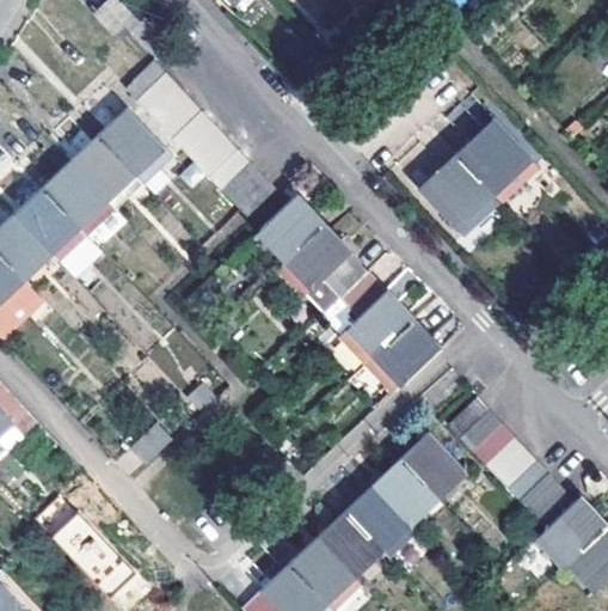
[(111,0),(108,0),(93,14),(115,37),(128,25),(133,20),(111,0)]
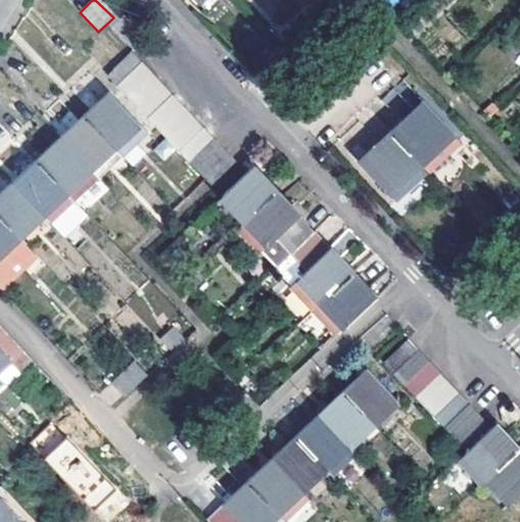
[(120,10),(113,17),(109,21),(132,45),(143,33),(120,10)]
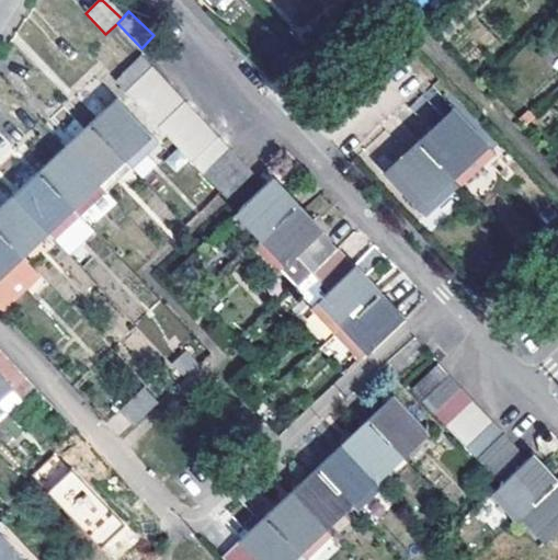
[(139,55),(115,78),(127,92),(151,68),(139,55)]
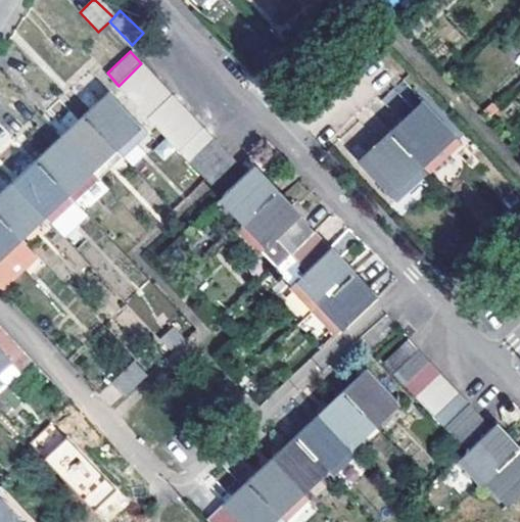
[(152,75),(141,63),(119,86),(129,97),(152,75)]
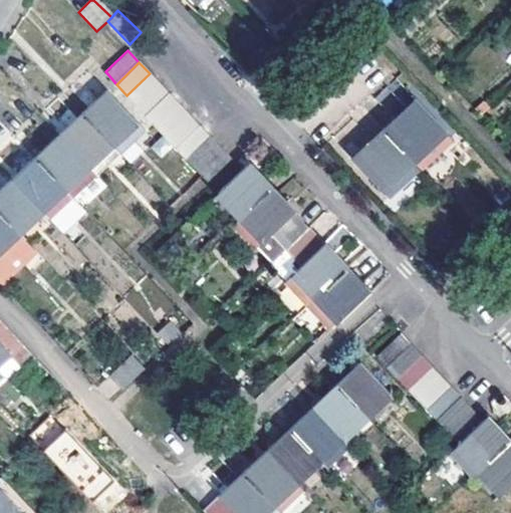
[(160,83),(150,73),(126,95),(136,105),(160,83)]
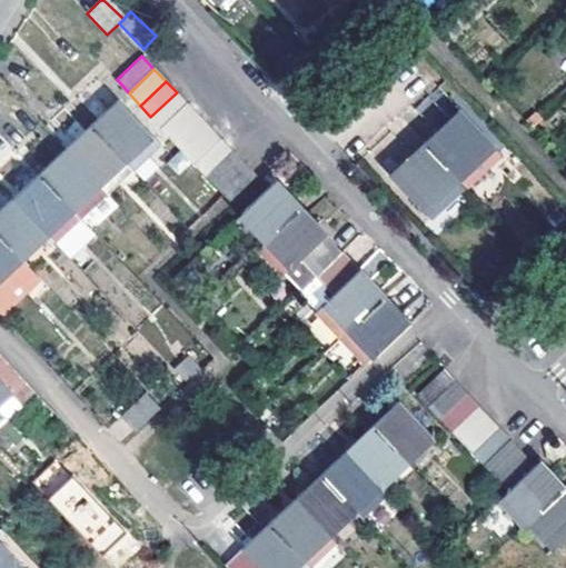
[(188,105),(177,92),(150,117),(161,129),(188,105)]
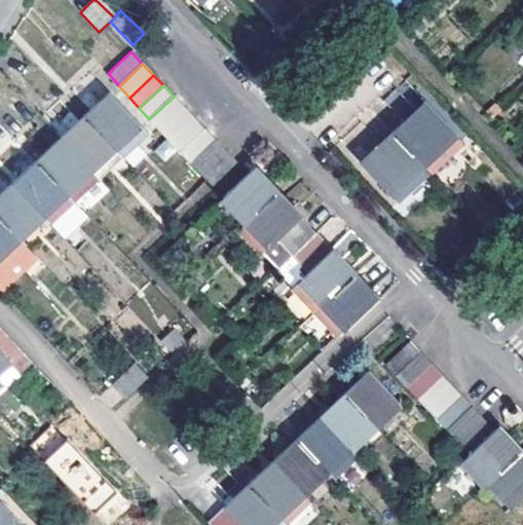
[(109,94),(85,115),(116,147),(139,125),(109,94)]
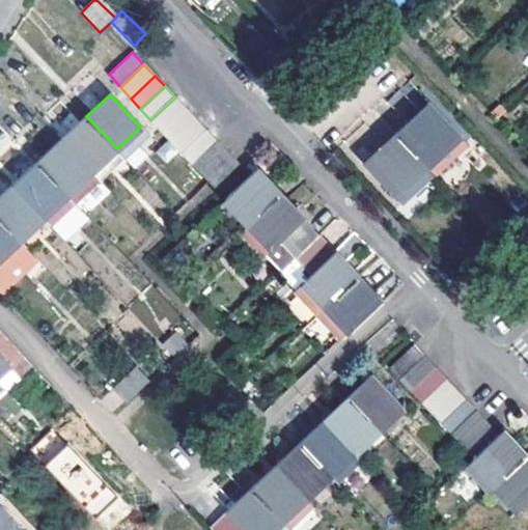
[(187,110),(175,98),(150,120),(163,133),(187,110)]
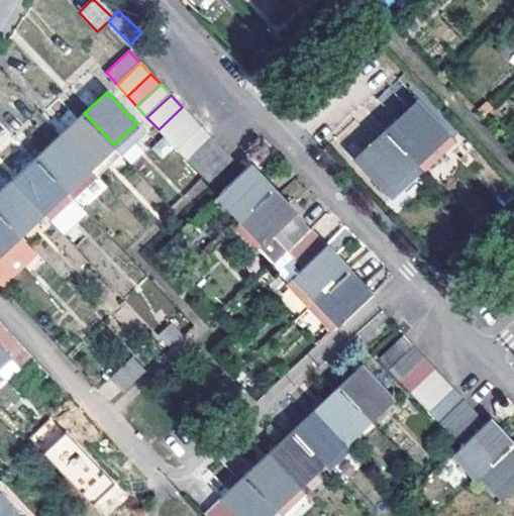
[(385,133),(421,172),(452,141),(416,104),(385,133)]
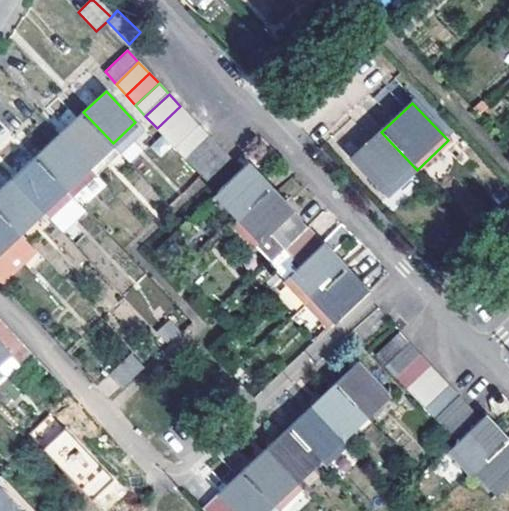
[(190,116),(180,106),(157,128),(166,138),(190,116)]
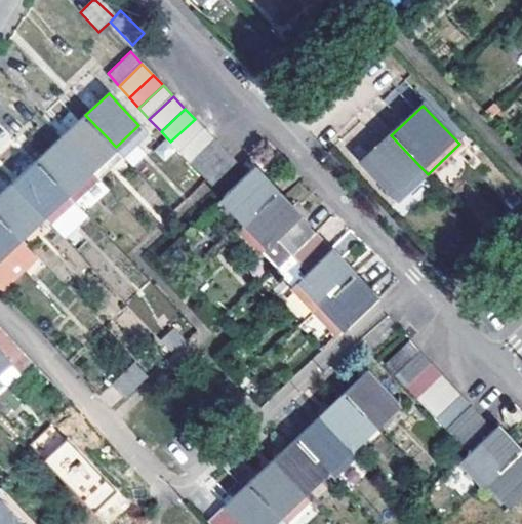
[(85,115),(62,137),(99,177),(124,155),(116,147),(85,115)]
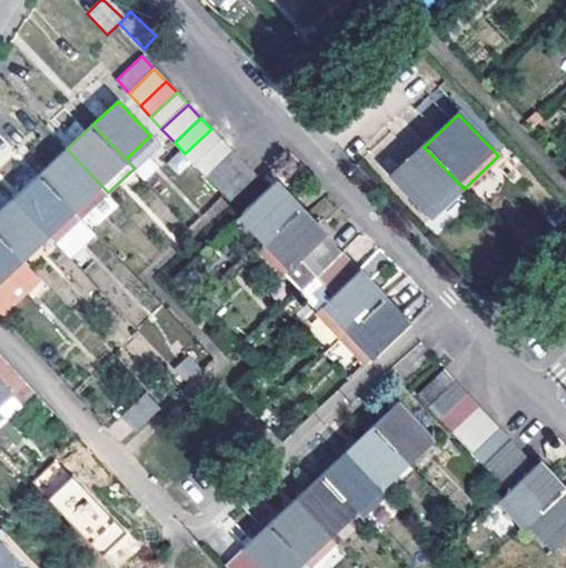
[(221,140),(211,129),(185,153),(196,165),(221,140)]
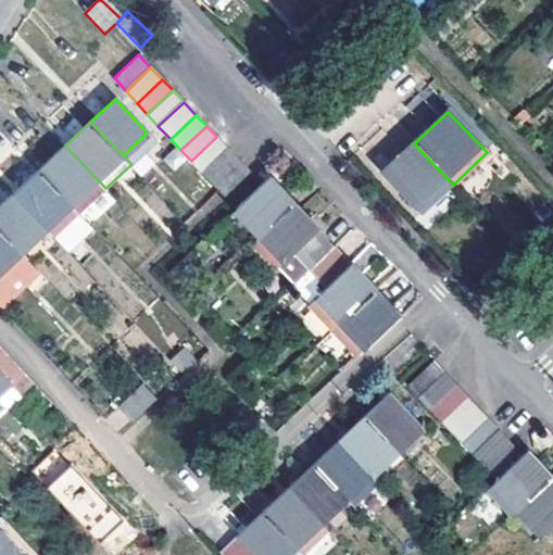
[(229,150),(216,137),(191,161),(203,175),(229,150)]
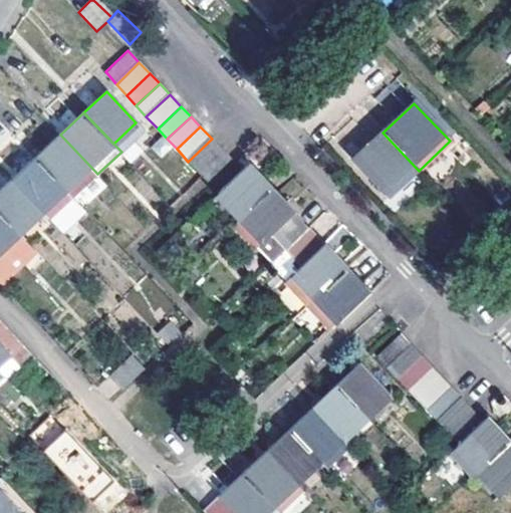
[(419,171),(382,133),(352,162),(388,200),(419,171)]
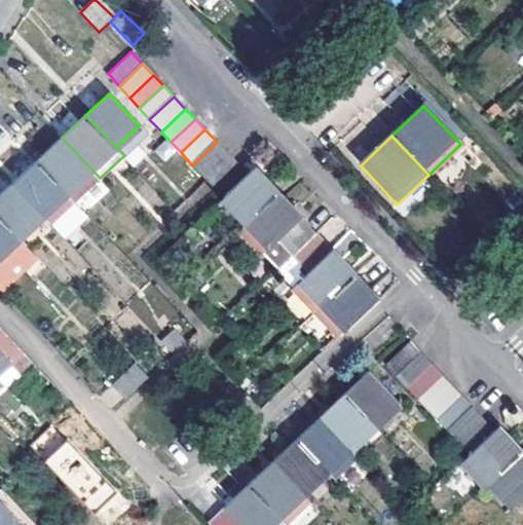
[(62,138),(37,161),(75,201),(100,178),(62,138)]
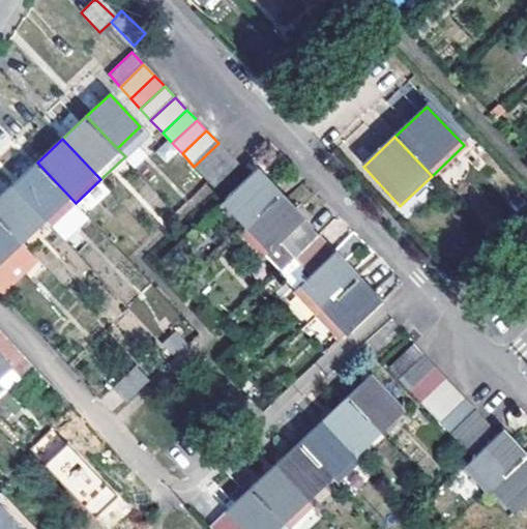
[(228,153),(218,143),(194,167),(203,177),(228,153)]
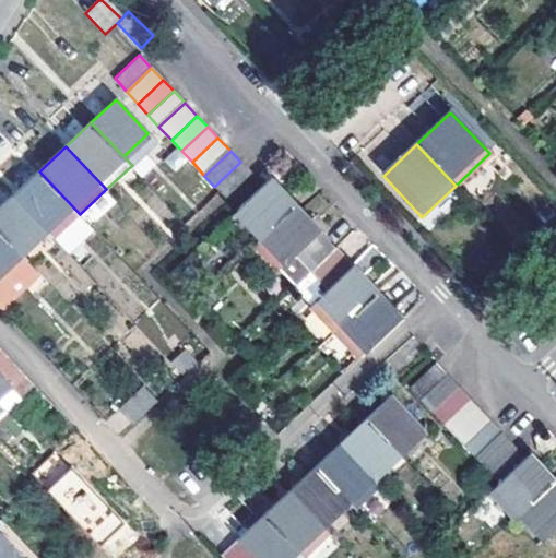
[(250,171),(240,162),(214,187),(224,197),(250,171)]
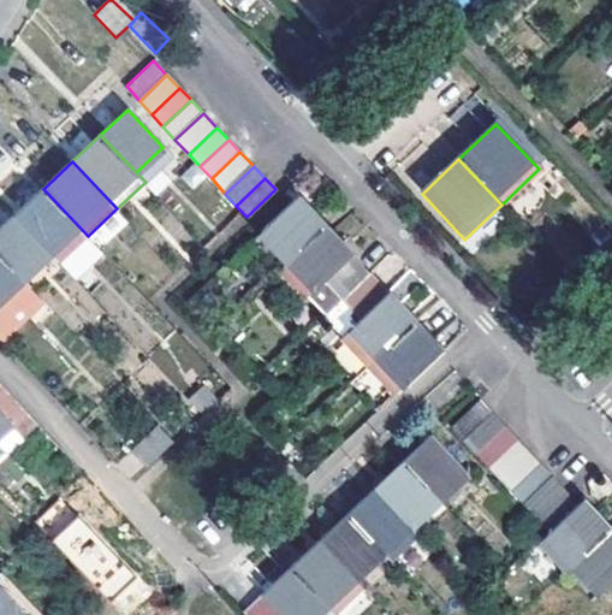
[(43,189),(13,217),(48,253),(59,264),(88,236),(43,189)]
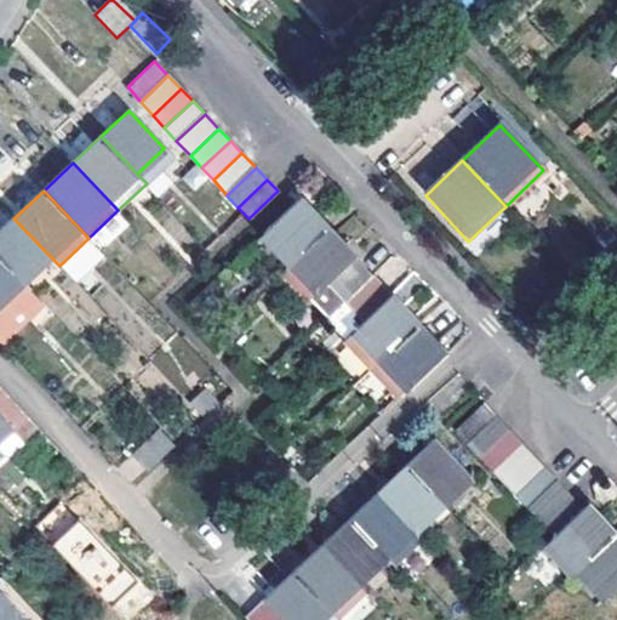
[(264,232),(291,260),(329,223),(303,195),(264,232)]
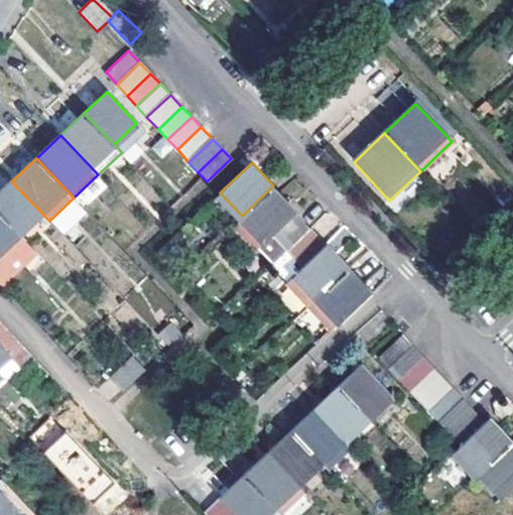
[(11,181),(0,191),(0,219),(15,235),(40,212),(11,181)]
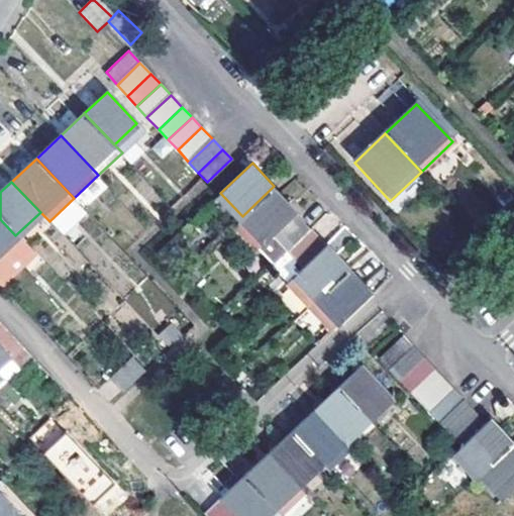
[(260,247),(274,263),(310,228),(295,213),(297,211),(292,206),(274,186),(242,216),(266,241),(260,247)]
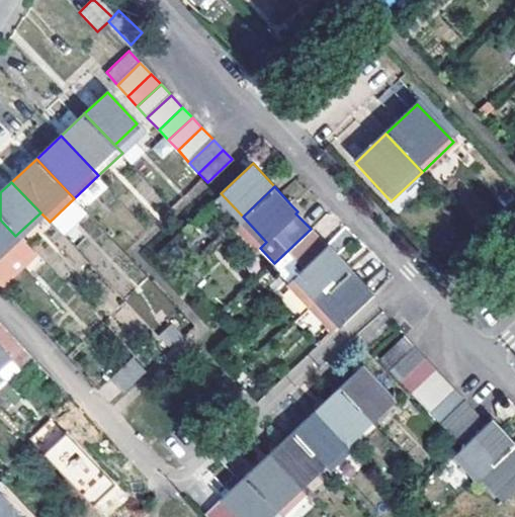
[(0,263),(22,243),(15,236),(0,220),(0,263)]
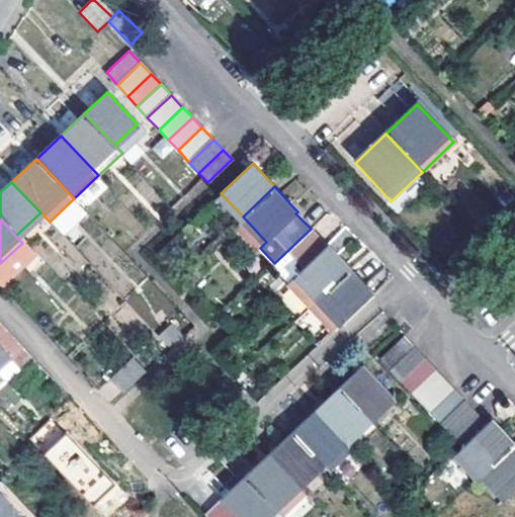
[(311,229),(274,263),(291,280),(297,274),(326,246),(311,229)]
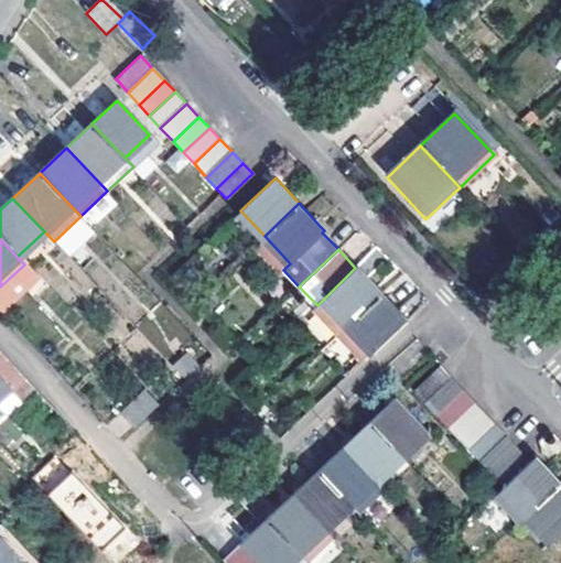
[(324,299),(348,325),(383,292),(357,266),(324,299)]
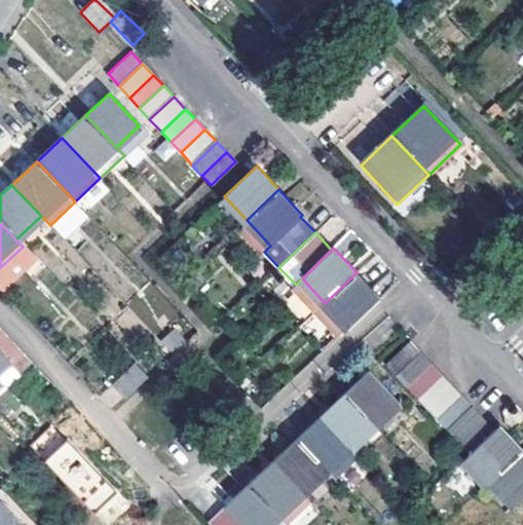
[(346,328),(379,297),(357,272),(325,303),(346,328)]
